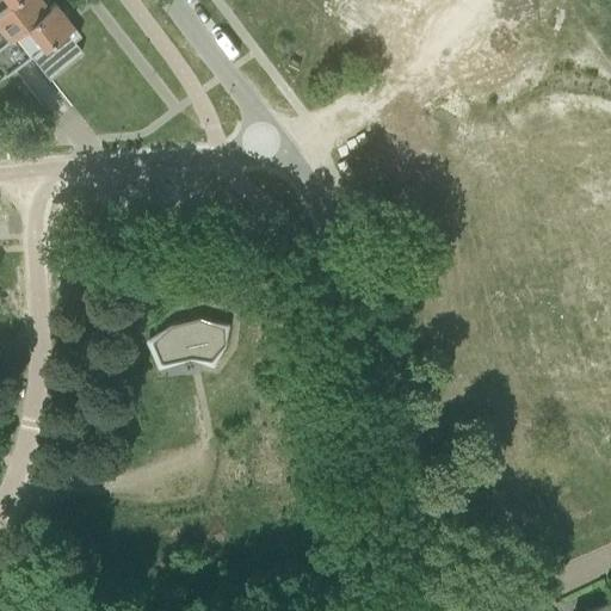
[(0,12),(0,47),(25,28),(47,10),(45,8),(44,6),(38,0),(14,0),(7,6),(0,12)]
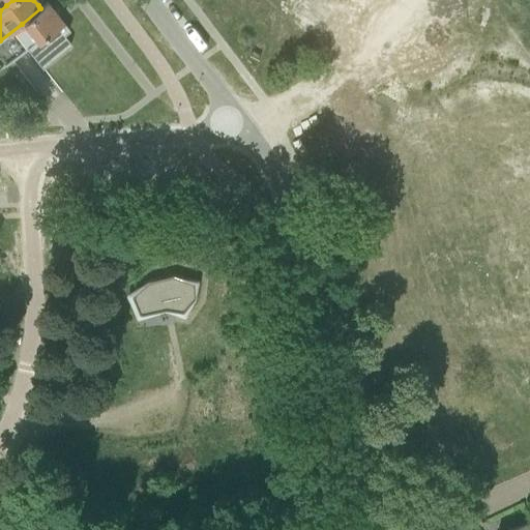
[(423,0),(428,4),(429,6),(436,0),(449,0),(458,10),(470,0),(423,0)]
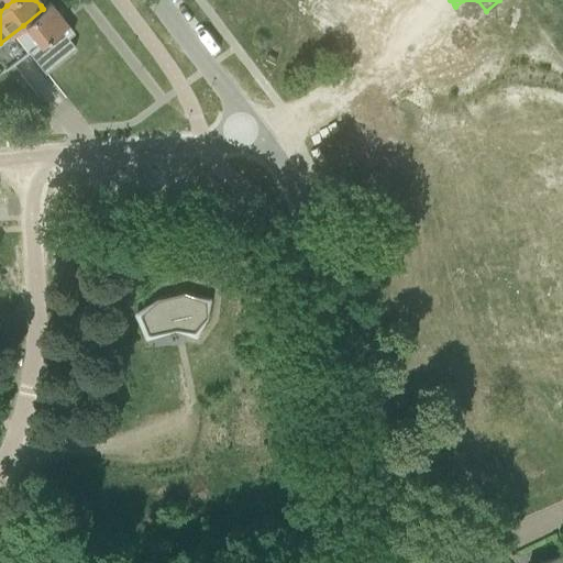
[(43,9),(23,25),(37,44),(26,52),(28,53),(43,73),(44,73),(75,48),(66,39),(73,33),(64,23),(50,4),(43,9)]
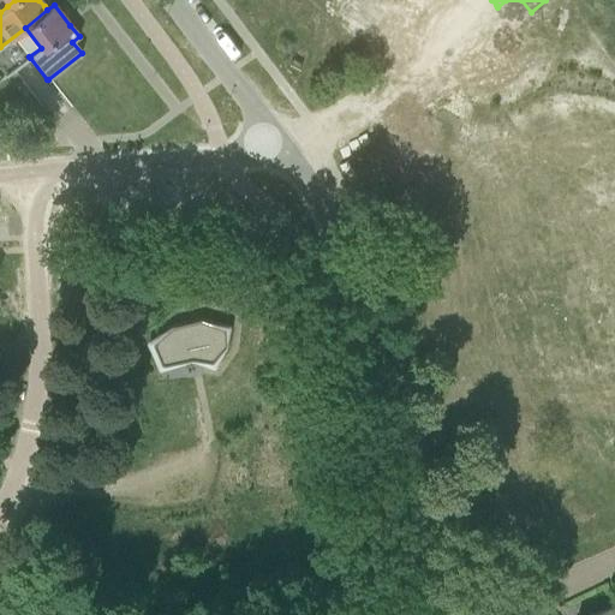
[(150,344),(153,352),(156,351),(159,356),(155,357),(160,368),(160,369),(161,370),(162,370),(171,368),(169,366),(184,362),(184,364),(192,362),(196,363),(197,360),(202,363),(201,364),(213,368),(214,368),(214,366),(215,366),(216,366),(220,359),(219,358),(221,353),(224,353),(228,347),(228,346),(228,340),(226,340),(227,336),(228,336),(230,329),(230,328),(230,327),(228,327),(218,323),(218,327),(209,323),(210,321),(202,320),(201,320),(190,322),(190,324),(185,324),(185,322),(173,324),(172,324),(172,326),(166,330),(167,333),(161,339),(159,335),(150,342),(150,344)]
